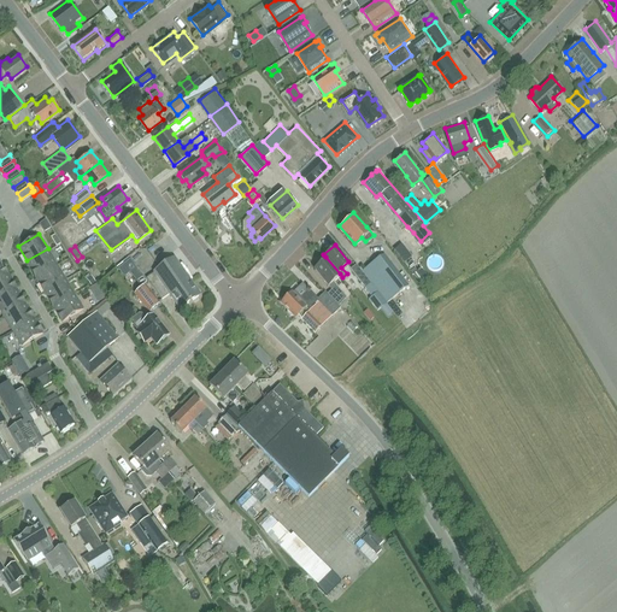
[(36,275),(57,263),(48,248),(27,260),(36,275)]
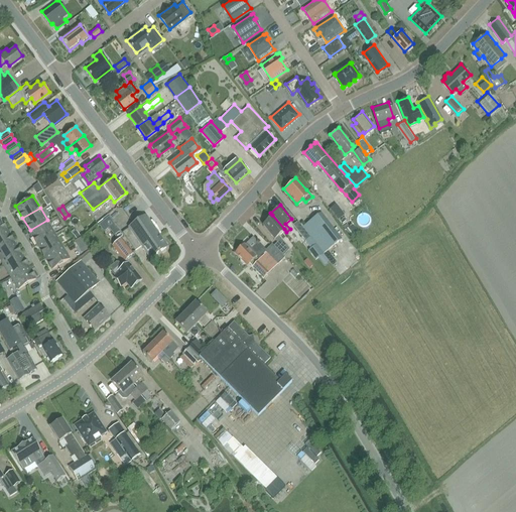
[(324,251),(342,236),(321,210),(302,224),(301,222),(300,223),(324,251)]
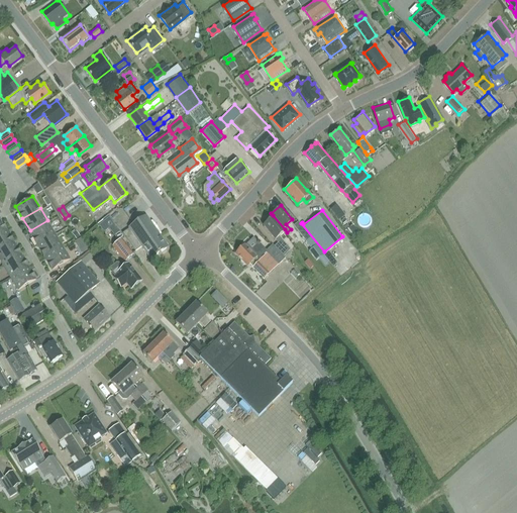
[(139,241),(159,227),(156,224),(153,225),(145,213),(128,225),(129,225),(139,241)]
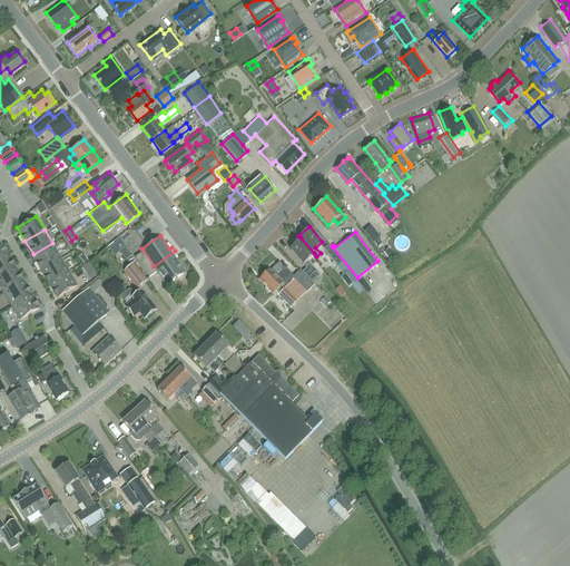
[(120,236),(109,245),(115,253),(119,249),(130,263),(125,269),(138,286),(139,285),(147,279),(134,261),(137,259),(120,236)]
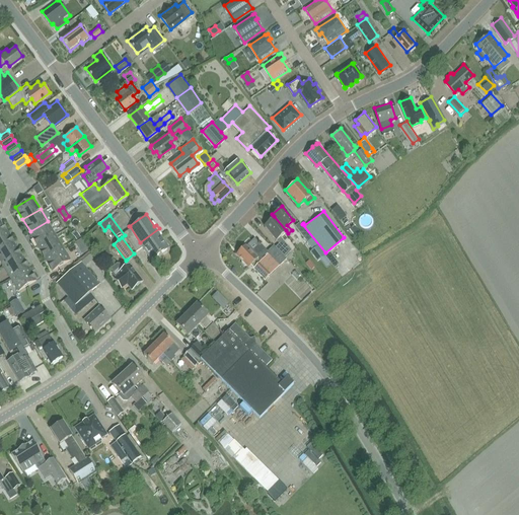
[(281,235),(286,230),(274,216),(264,224),(275,238),(276,237),(279,240),(275,244),(284,253),(285,253),(289,250),(291,247),(285,239),(281,235)]
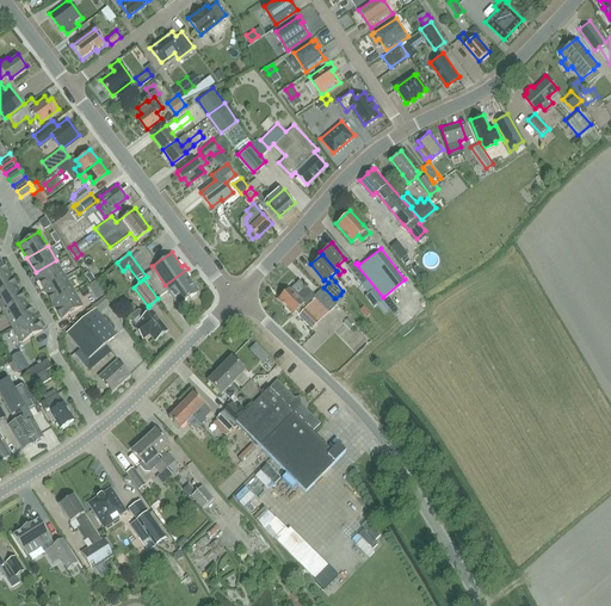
[(383,297),(356,264),(352,259),(346,264),(362,283),(368,290),(364,292),(374,304),(383,297)]
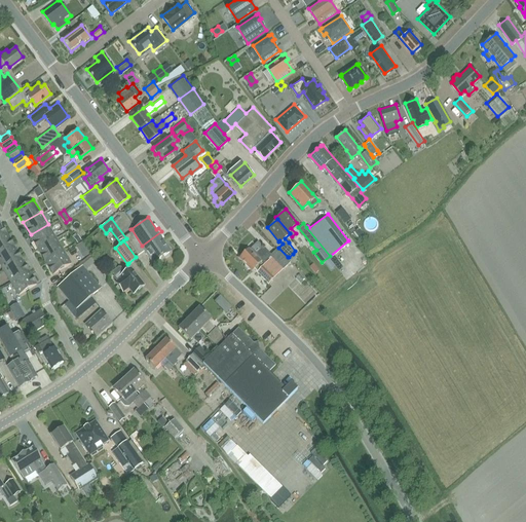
[(38,247),(55,236),(48,224),(31,234),(38,247)]
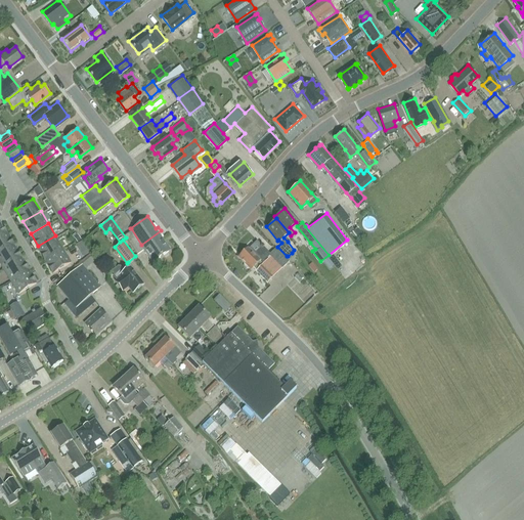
[(357,225),(351,230),(358,240),(364,235),(357,225)]
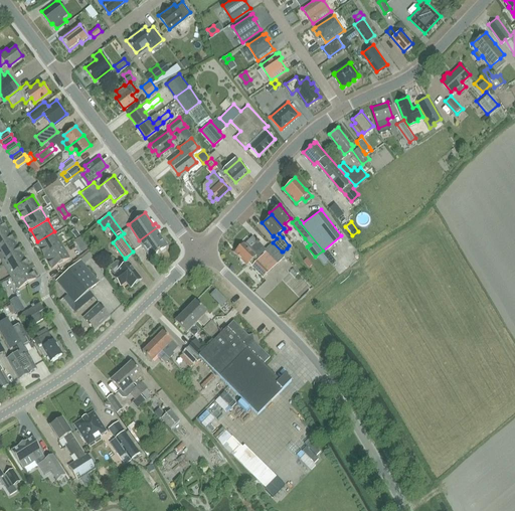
[(160,230),(158,226),(139,240),(129,224),(122,229),(135,247),(141,242),(150,256),(167,243),(159,231),(160,230)]
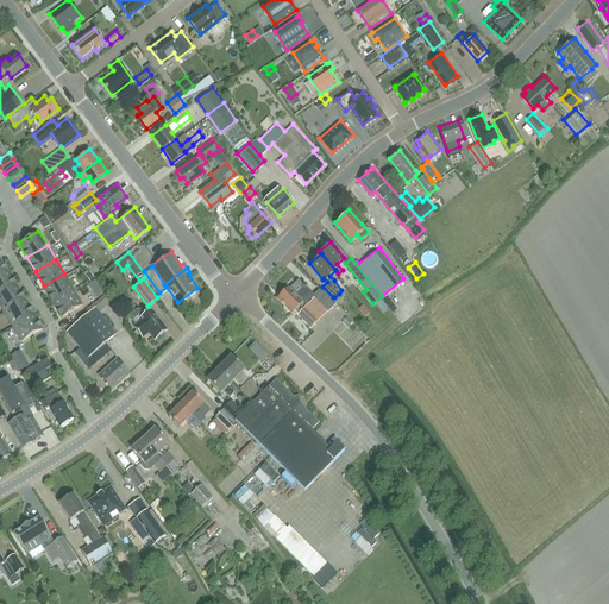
[(0,291),(16,283),(7,269),(0,272),(0,291)]
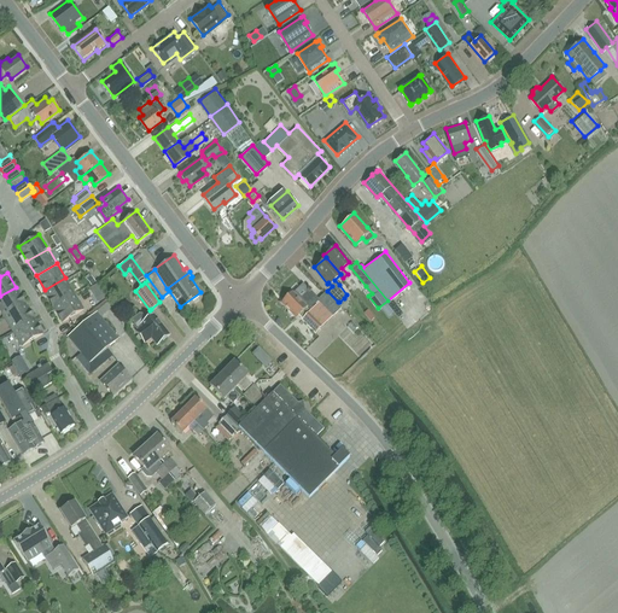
[(53,304),(74,292),(65,278),(45,290),(53,304)]
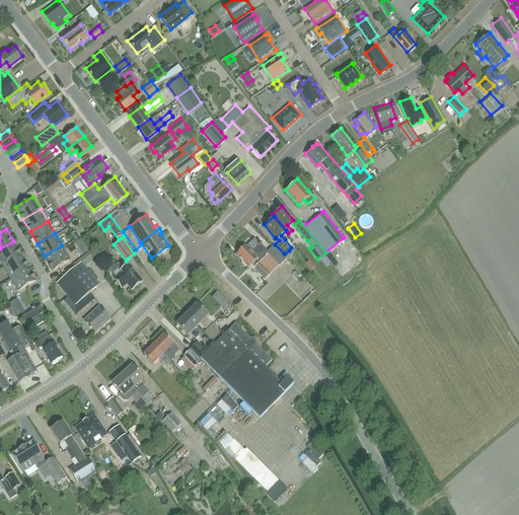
[(274,242),(267,249),(254,236),(246,244),(245,243),(236,252),(248,265),(250,263),(265,277),(279,264),(287,255),(285,253),(284,253),(275,244),(274,242)]
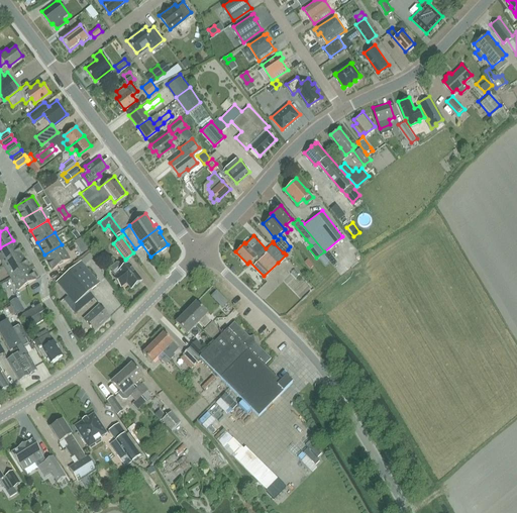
[(0,257),(3,263),(20,252),(13,240),(0,247),(0,257)]
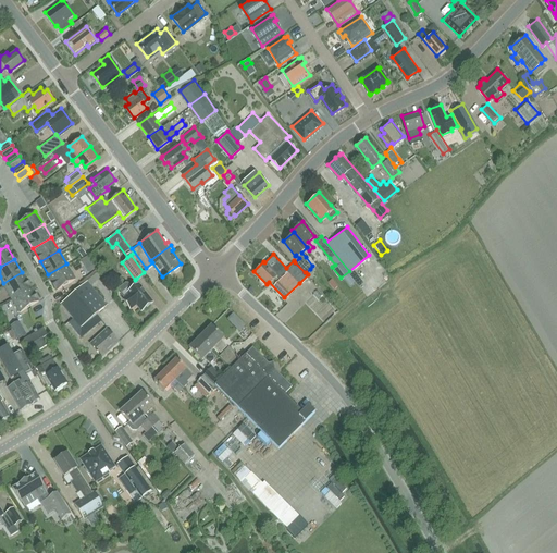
[(48,274),(56,289),(75,277),(66,263),(48,274)]
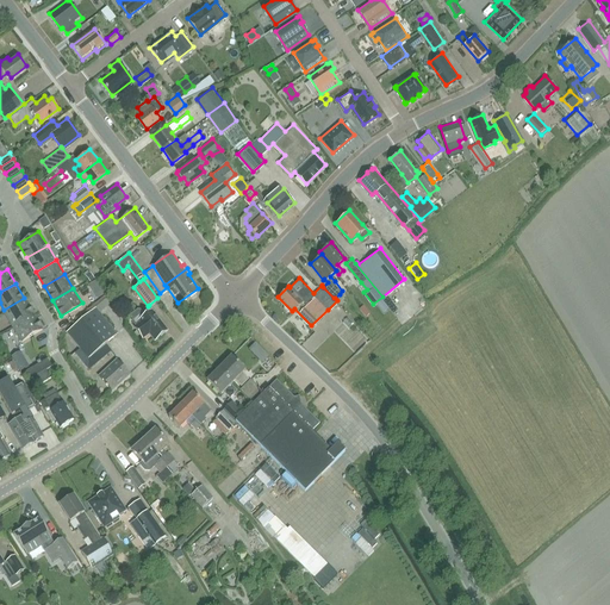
[(12,324),(33,312),(24,298),(4,310),(12,324)]
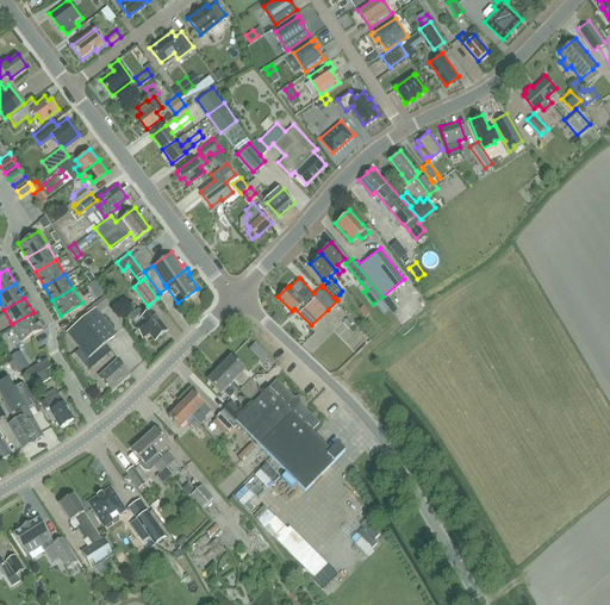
[(75,323),(66,330),(88,355),(117,331),(99,310),(93,301),(72,319),(75,323)]
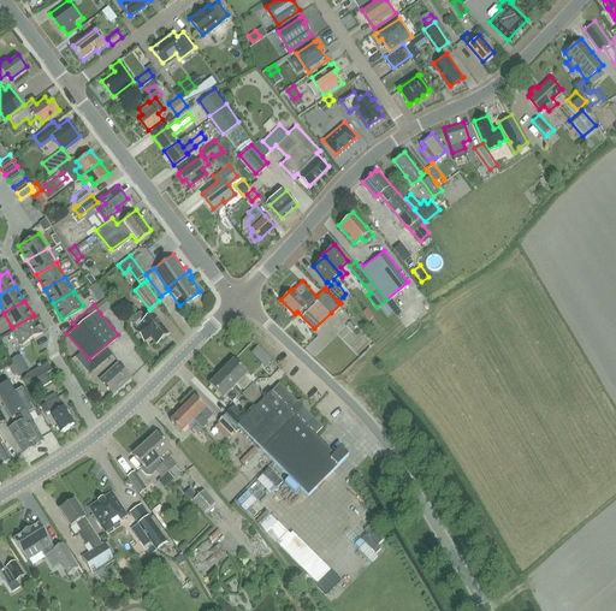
[(132,314),(132,318),(137,325),(135,327),(144,339),(150,334),(155,342),(169,331),(150,308),(149,309),(143,313),(142,310),(138,310),(132,314)]
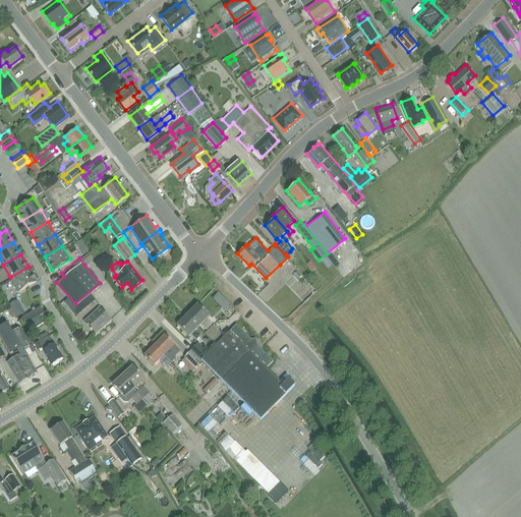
[(18,290),(36,279),(29,267),(10,277),(18,290)]
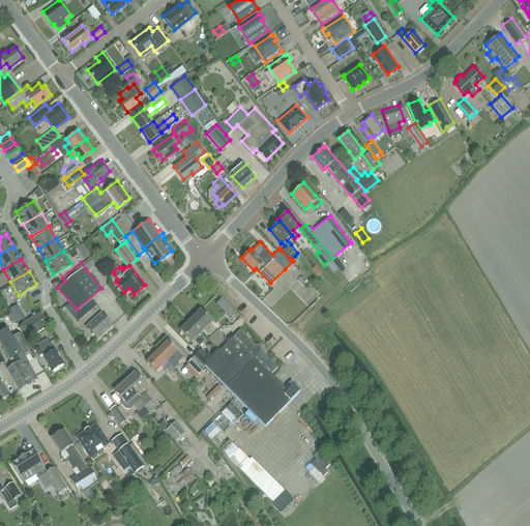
[(216,301),(225,310),(231,303),(222,295),(216,301)]
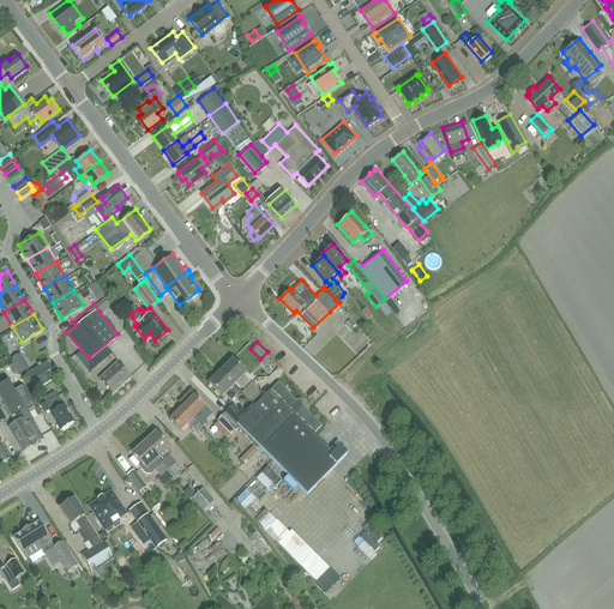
[(250,379),(248,378),(242,371),(246,368),(232,355),(221,367),(234,380),(235,379),(242,385),(250,379)]
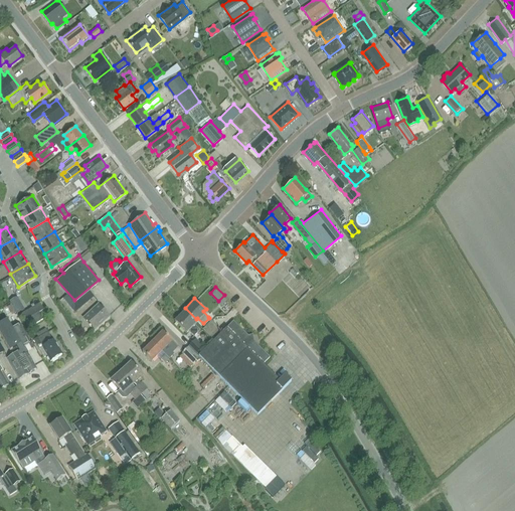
[(43,307),(40,301),(39,301),(21,311),(25,318),(27,316),(31,323),(43,316),(39,310),(43,307)]
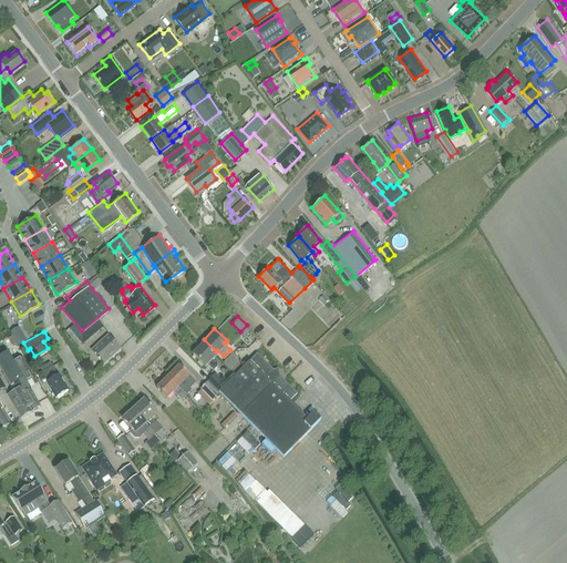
[(23,333),(16,337),(19,343),(27,338),(23,333)]
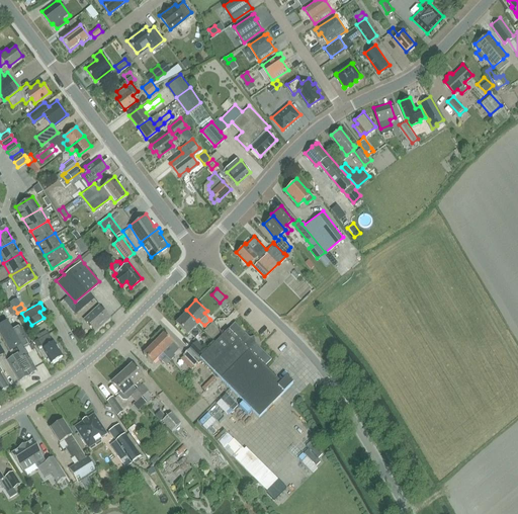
[(94,330),(110,316),(102,307),(101,308),(98,305),(83,318),(94,330)]
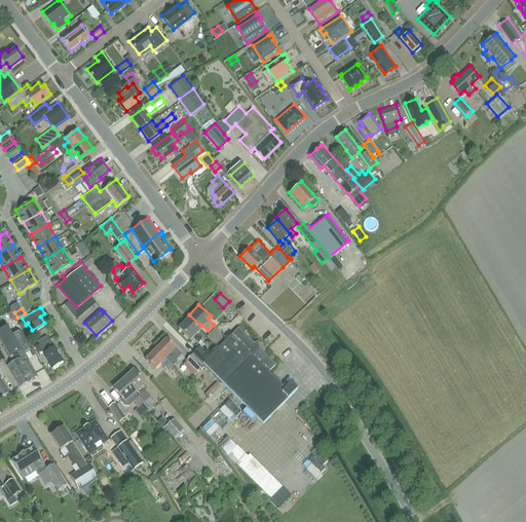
[(198,328),(200,326),(189,314),(179,325),(190,336),(192,334),(198,340),(204,334),(198,328)]
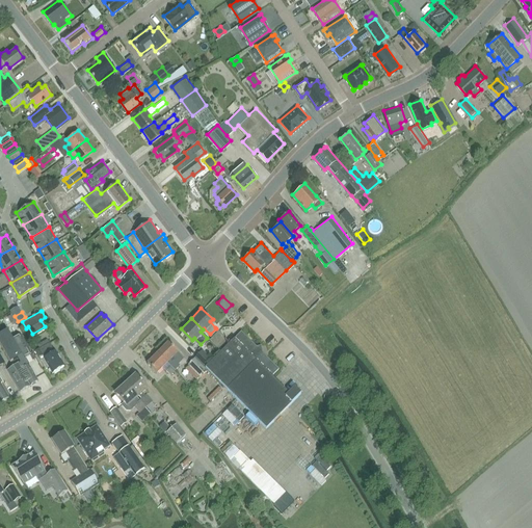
[(7,328),(0,332),(0,342),(8,358),(10,357),(12,359),(22,353),(23,355),(28,352),(19,334),(12,338),(7,328)]
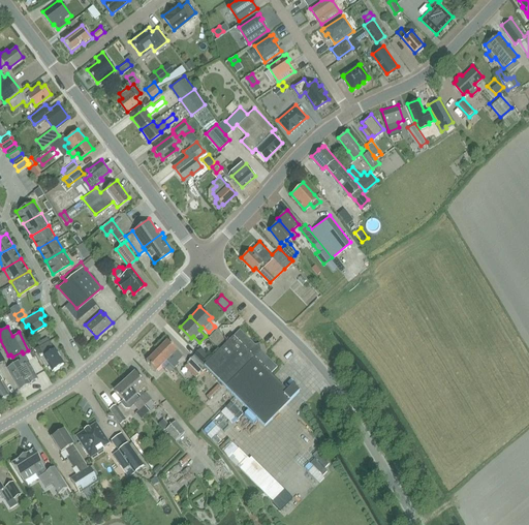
[(225,341),(204,363),(232,392),(263,423),(299,389),(292,381),(286,388),(271,372),(278,365),(255,343),(240,327),(228,337),(227,336),(223,339),(225,341)]
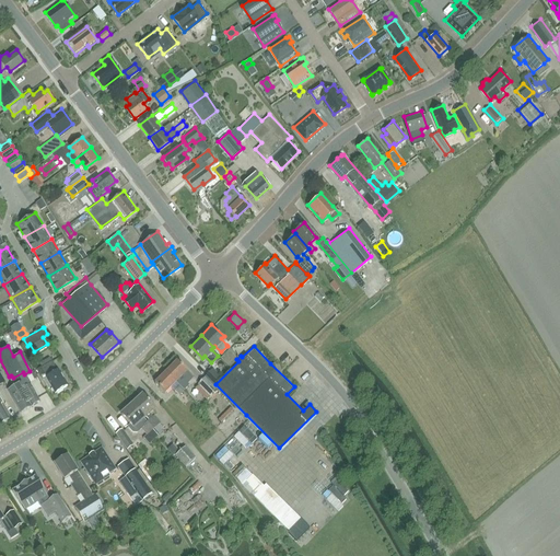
[(230,365),(238,356),(230,346),(220,355),(230,365)]
